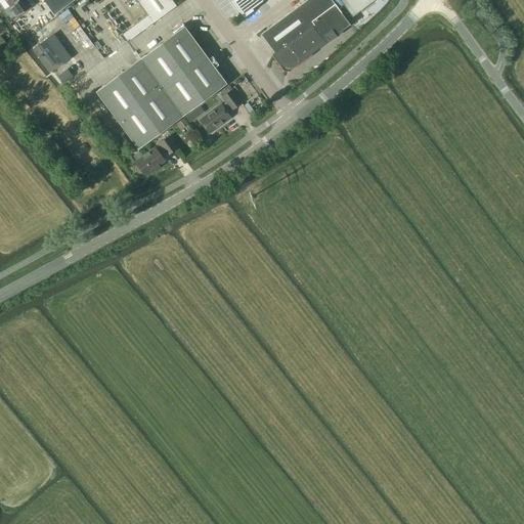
[(5,0),(18,16),(24,12),(32,6),(27,0),(5,0)]
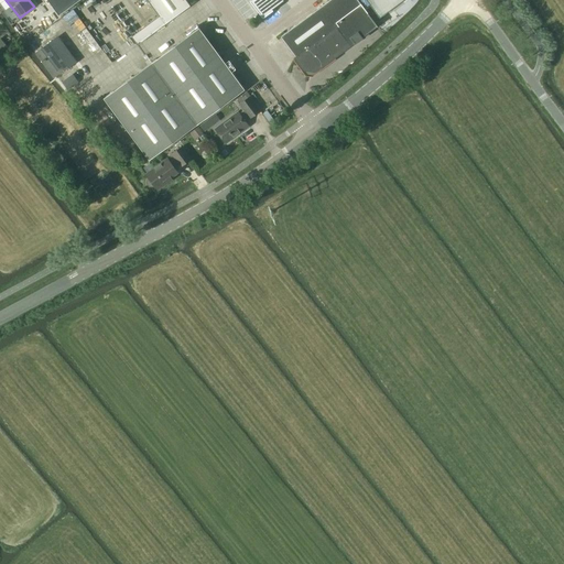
[(49,0),(60,14),(79,0),(49,0)]
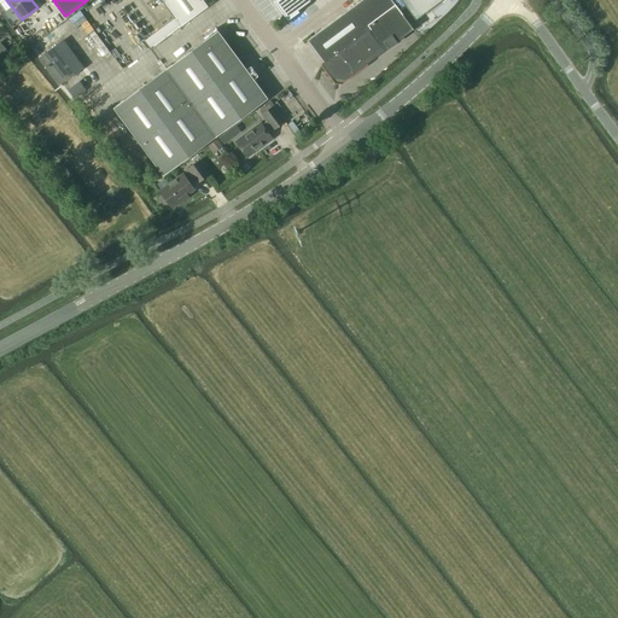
[(161,0),(175,18),(145,40),(151,50),(209,6),(203,0),(161,0)]
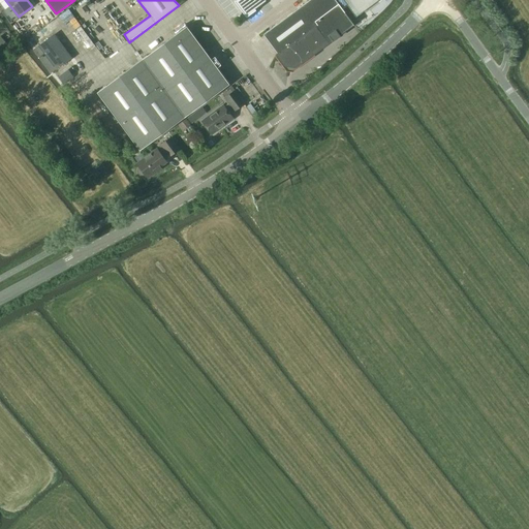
[(236,0),(247,16),(268,1),(267,0),(236,0)]
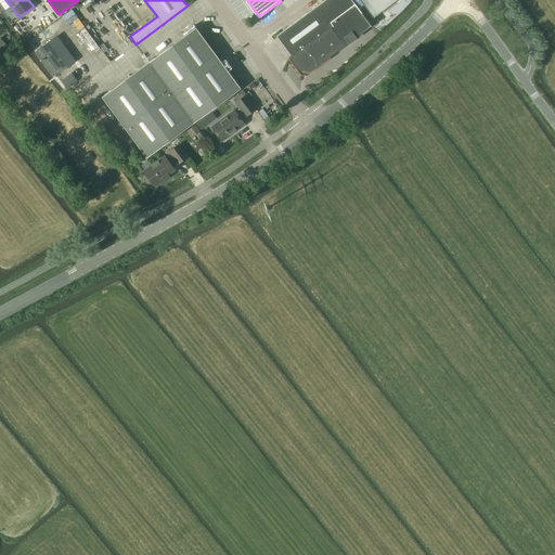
[(348,43),(350,41),(351,42),(352,42),(353,42),(355,42),(355,41),(356,40),(356,39),(355,38),(358,36),(357,36),(371,25),(352,0),(323,0),(276,36),(292,56),(291,56),(299,68),(310,71),(347,42),(348,43)]
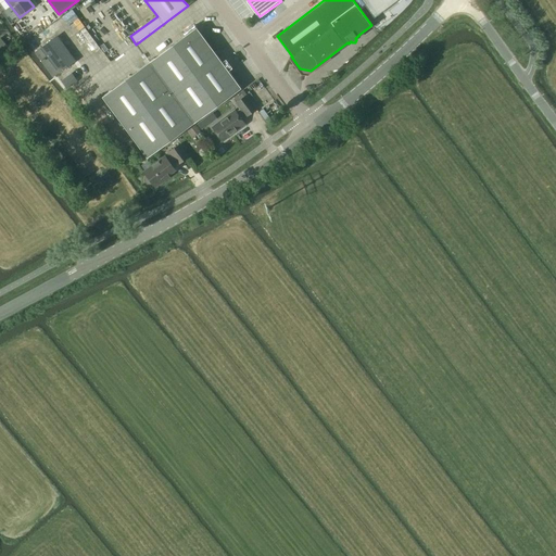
[(362,0),(375,17),(397,0),(362,0)]
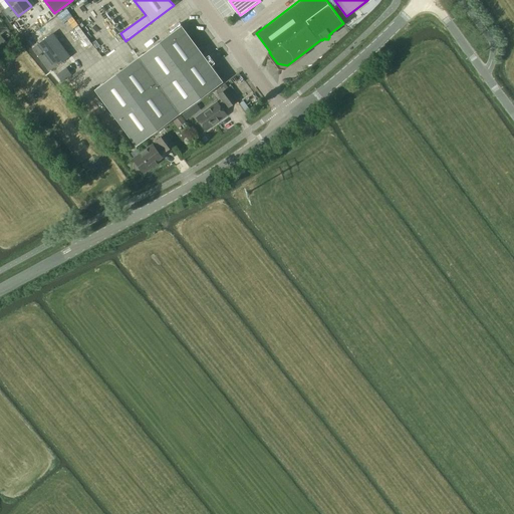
[(182,25),(138,57),(94,89),(137,146),(223,81),(211,64),(213,63),(213,61),(210,57),(209,57),(207,59),(182,25)]
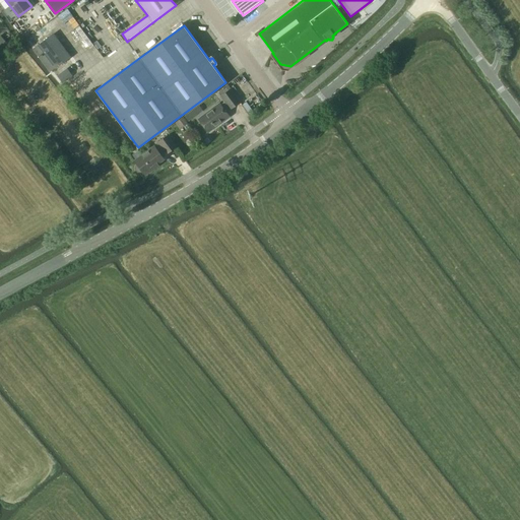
[(46,30),(30,43),(49,64),(63,53),(46,30)]
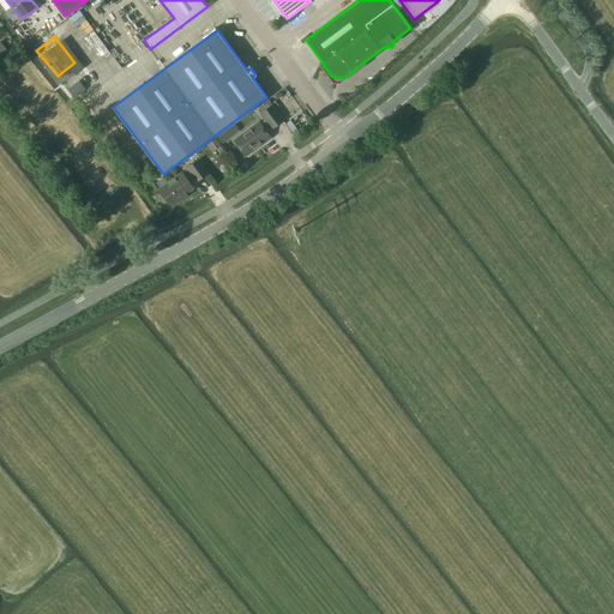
[(0,52),(0,59),(0,60),(10,53),(6,48),(0,53),(0,52)]
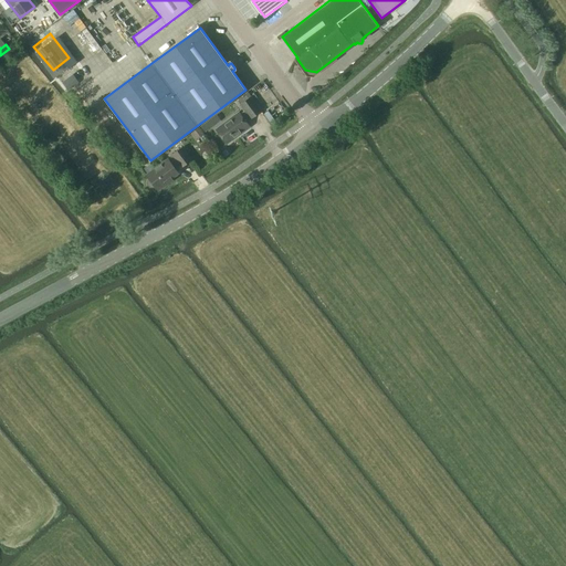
[(262,111),(251,96),(240,104),(244,111),(240,114),(239,112),(216,129),(227,144),(250,126),(245,121),(250,117),(251,118),(262,111)]
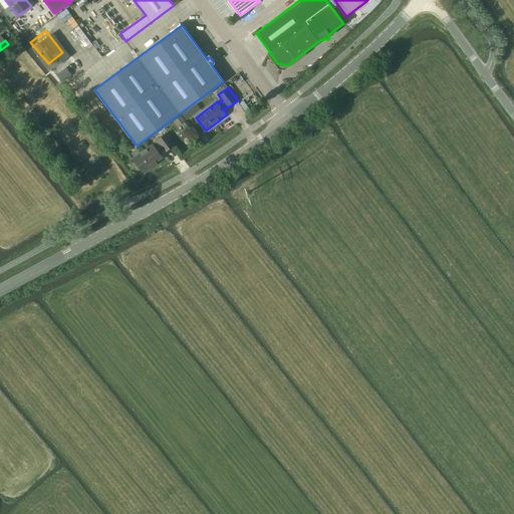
[(134,168),(135,170),(137,170),(140,170),(141,169),(144,173),(152,167),(151,166),(162,157),(158,152),(163,148),(165,152),(174,145),(166,134),(157,140),(157,141),(133,158),(136,162),(135,164),(134,166),(134,168)]
